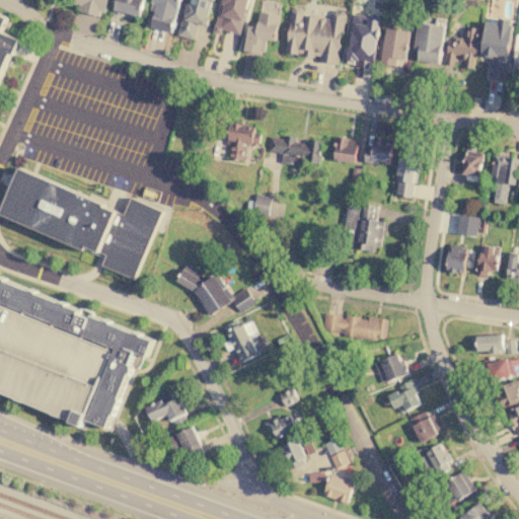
[(68,0),(107,0),(104,12),(68,4),(68,0)]
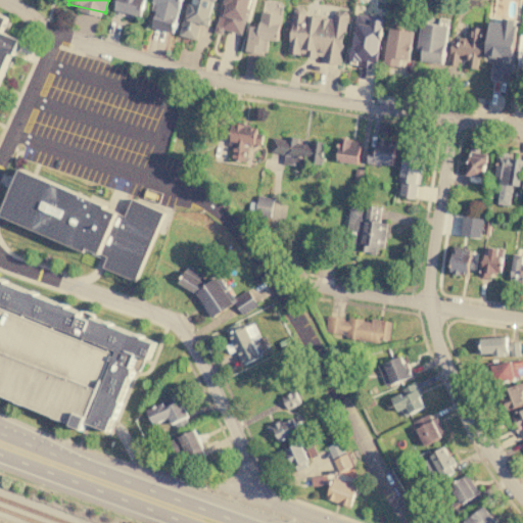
[(117,0),(115,9),(141,15),(145,0),(117,0)]
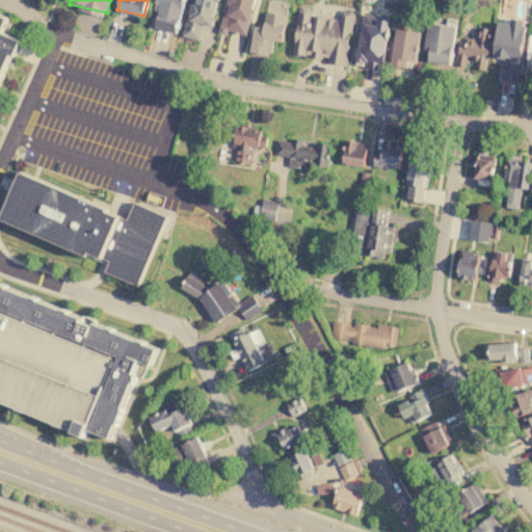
[(155,0),(185,0),(177,33),(149,26),(155,0)]
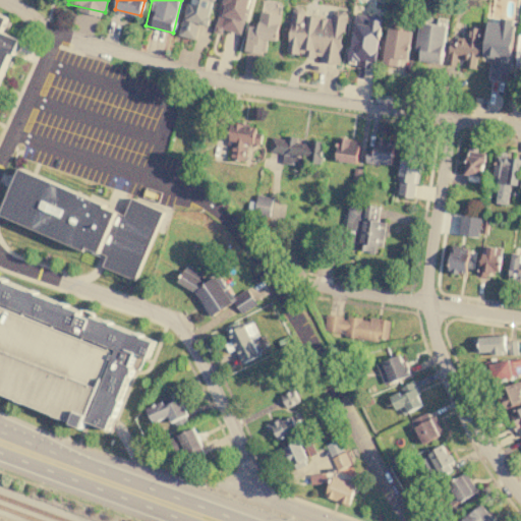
[(186,0),(216,0),(208,34),(180,26),(186,0)]
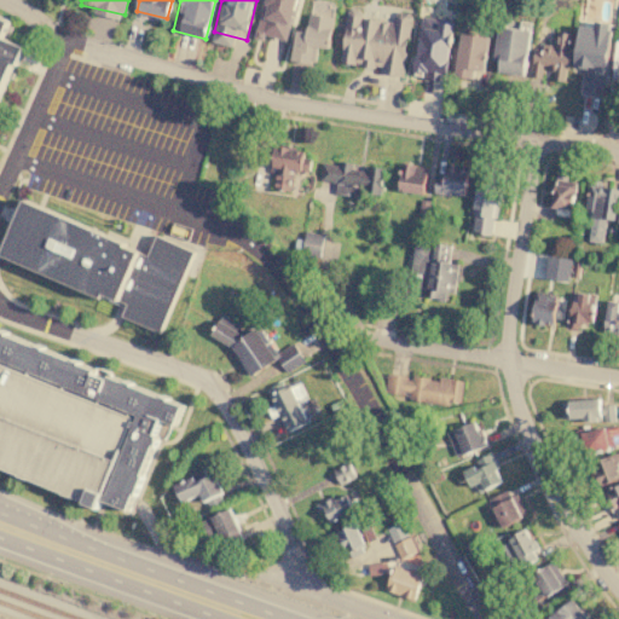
[(264,0),(300,0),(287,48),(254,40),(264,0)]
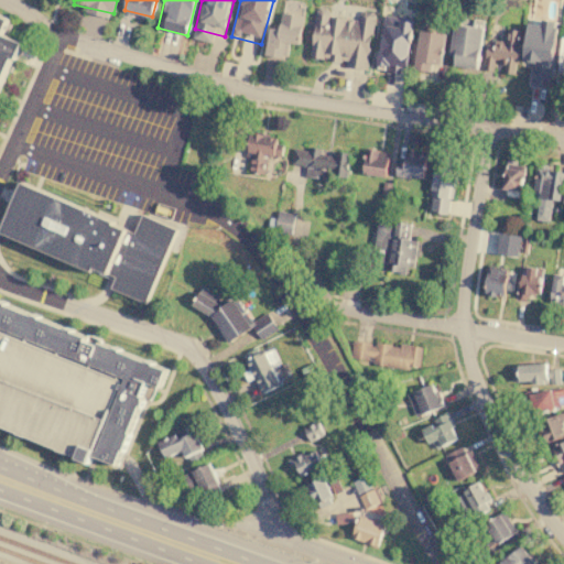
[(317,11),(322,8),(327,9),(333,15),(359,20),(360,13),(365,10),(373,11),(376,15),(367,69),(346,66),(347,60),(324,56),(324,58),(310,56),(317,11)]
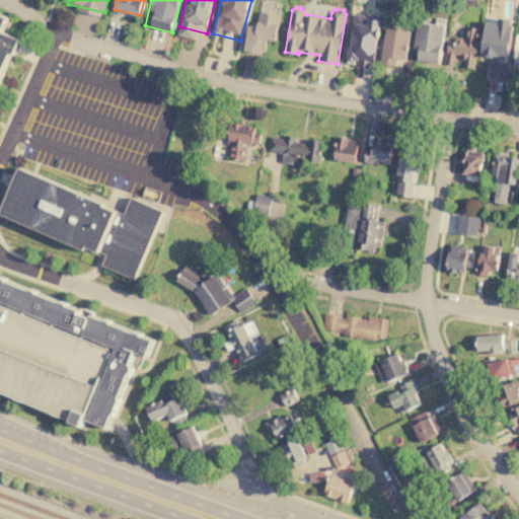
[(261,11),(280,15),(276,41),(267,39),(265,55),(244,52),(249,25),(257,26),(261,11)]
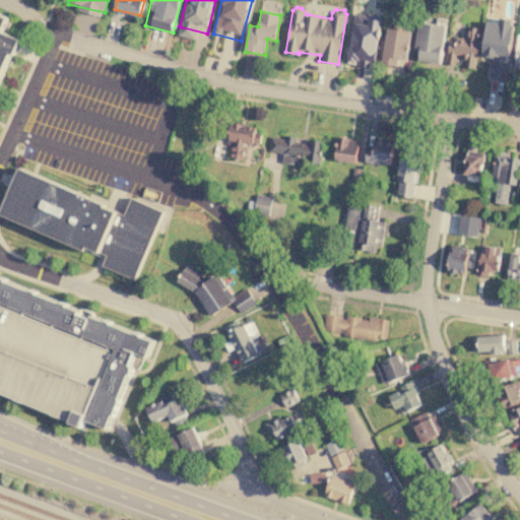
[(354,12),(383,16),(376,61),(373,61),(372,68),(356,66),(358,60),(347,59),(354,12)]
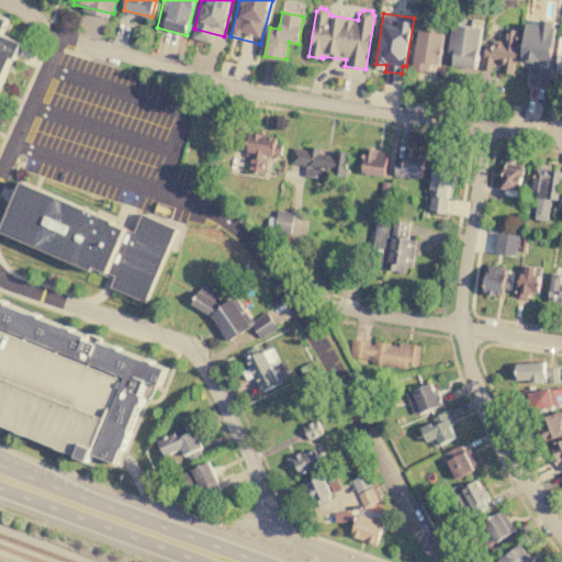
[(0,15),(11,21),(4,35),(24,45),(18,60),(14,59),(0,90),(0,15)]
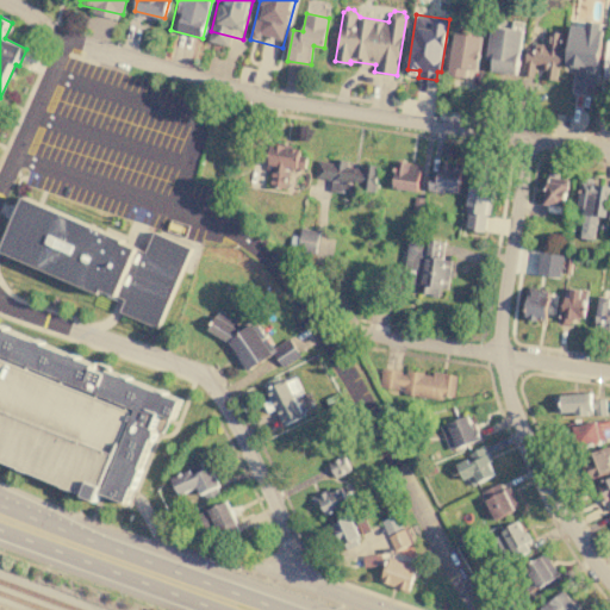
[(572,25),(586,26),(587,20),(602,23),(601,29),(603,30),(595,92),(574,89),(578,68),(566,66),(572,25)]
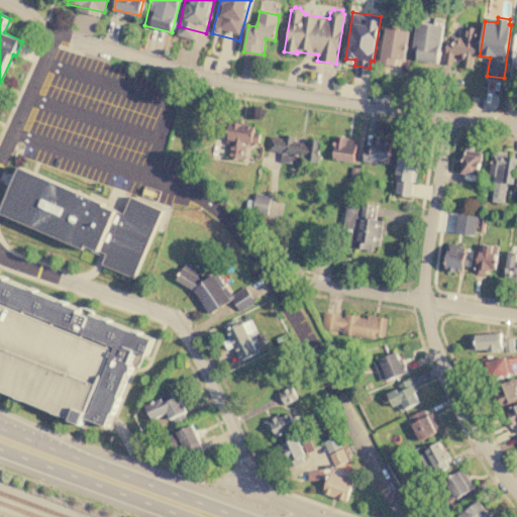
[(417,21),(443,25),(438,63),(416,60),(418,50),(413,49),(417,21)]
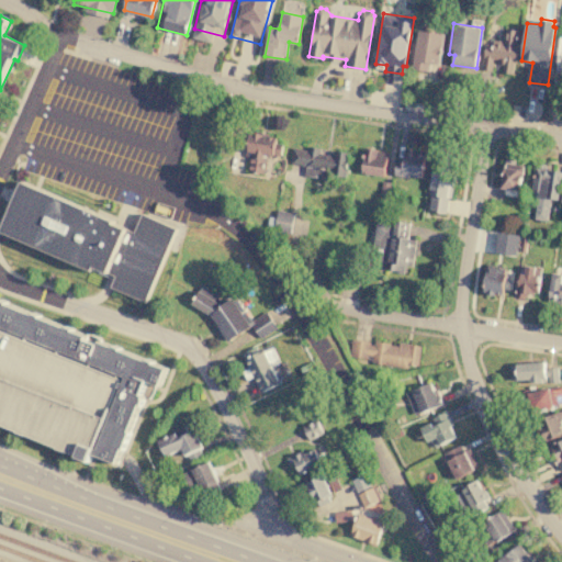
[(485,45),(491,45),(492,37),(503,38),(504,26),(519,29),(516,62),(514,63),(513,75),(506,74),(508,60),(506,64),(504,65),(501,63),(499,59),(493,59),(492,71),(482,70),(485,45)]
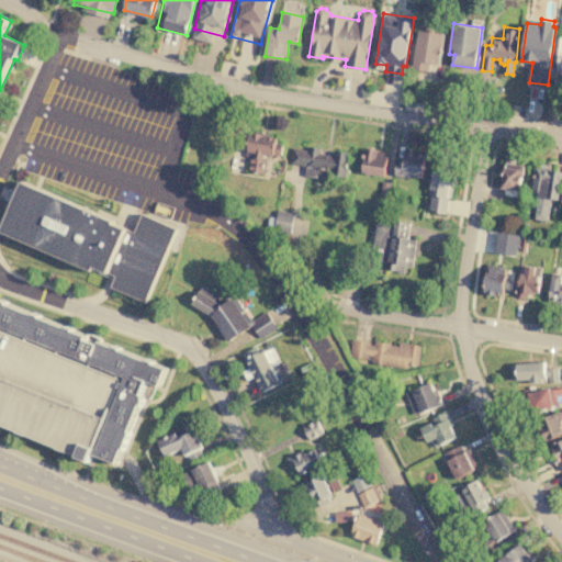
[(419,30),(444,34),(439,64),(430,63),(429,71),(413,69),(419,30)]
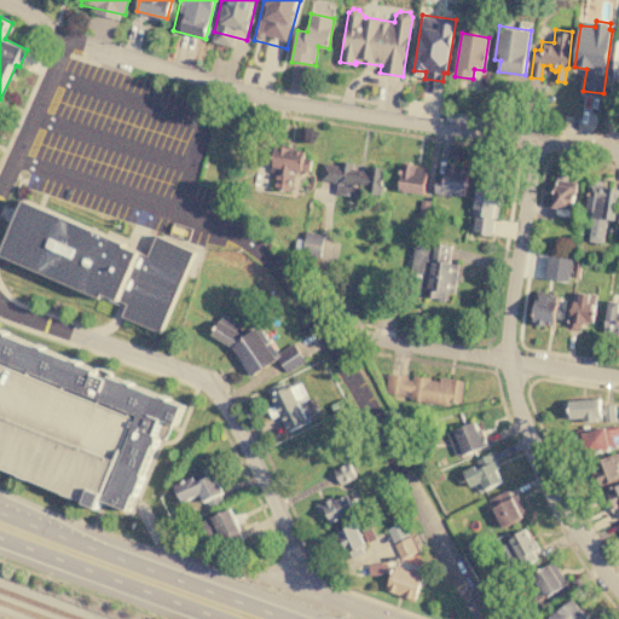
[(618,40),(618,94),(608,93),(617,40),(618,40)]
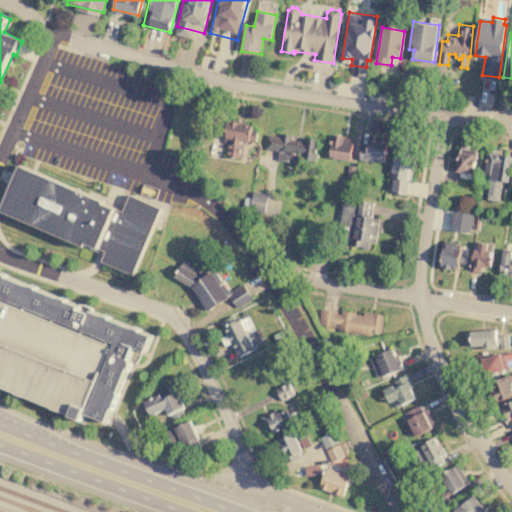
[(233,120),(245,122),(245,125),(252,126),(251,130),(257,131),(255,141),(242,140),(240,156),(227,154),(229,138),(226,137),(228,124),(233,125),(233,120)]
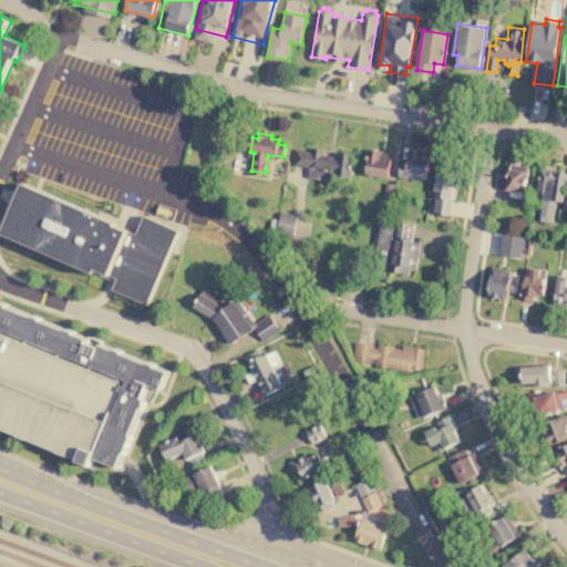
[(311,147),(323,150),(322,155),(338,157),(339,152),(353,154),(349,179),(337,177),(336,183),(307,177),(309,167),(294,164),(296,148),(311,152),(311,147)]
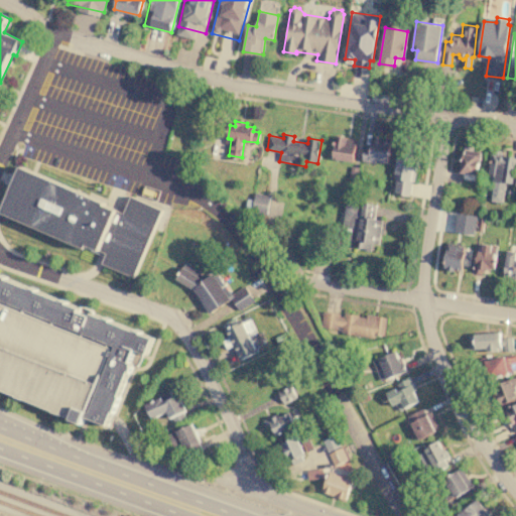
[(372,135),(391,138),(387,161),(375,159),(374,162),(362,160),(364,146),(370,147),(372,135)]
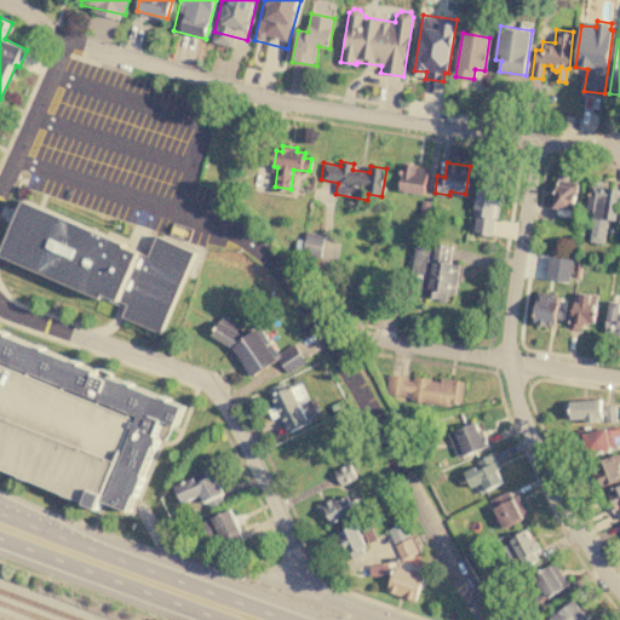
[(403,164),(429,167),(425,195),(400,190),(403,164)]
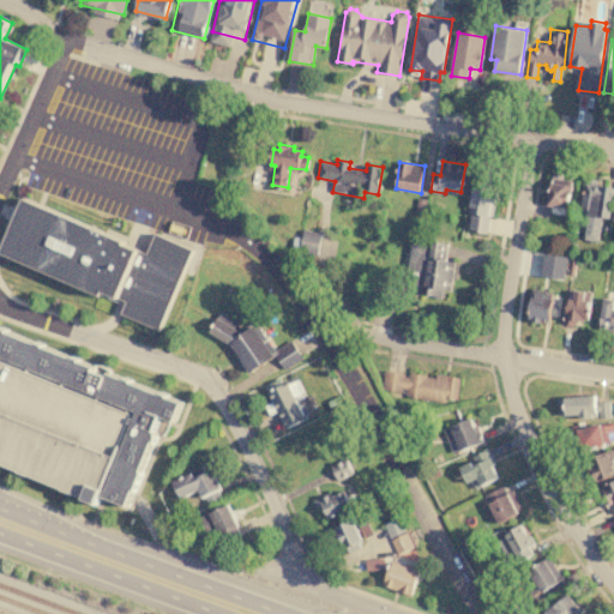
[(473,170),(498,174),(493,216),(488,216),(487,232),(467,229),(469,214),(468,212),(473,170)]
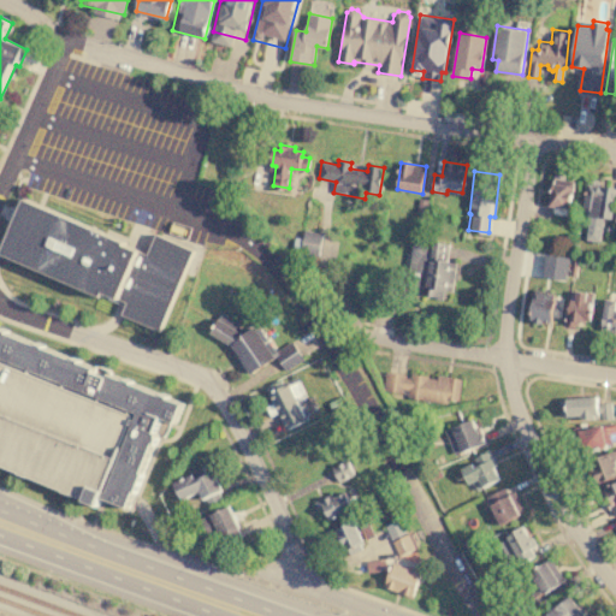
[(554,173),(564,175),(564,179),(573,181),(568,215),(552,213),(552,206),(549,206),(554,173)]
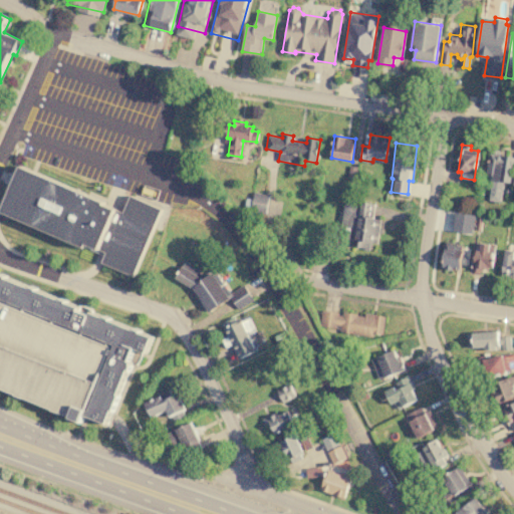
[(490,153),(513,157),(510,183),(504,182),(501,203),(488,201),(492,180),(486,179),(490,153)]
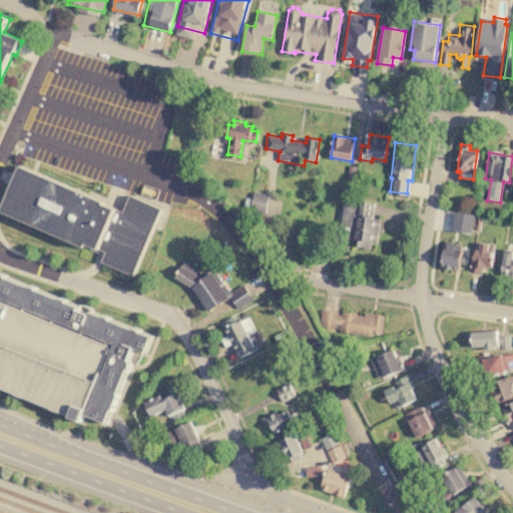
[(0,206),(0,211),(83,247),(84,244),(105,253),(101,262),(132,275),(160,209),(129,196),(121,213),(101,204),(102,201),(18,165),(0,206)]
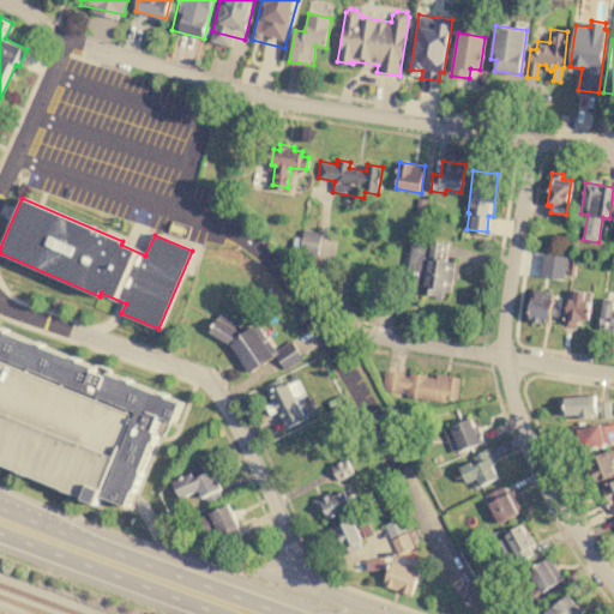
[(304,229),(320,233),(323,236),(337,240),(332,262),(298,254),(304,229)]
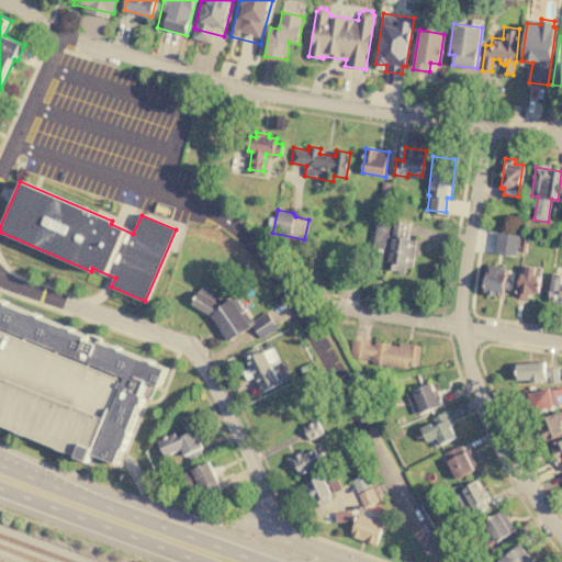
[(378,217),(408,223),(406,238),(416,239),(412,265),(405,263),(404,271),(386,268),(388,262),(375,260),(378,250),(372,249),(378,217)]
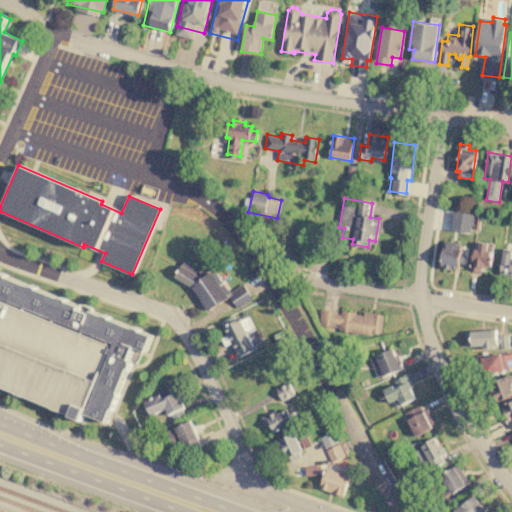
[(473,213),(471,232),(452,229),(455,211),(473,213)]
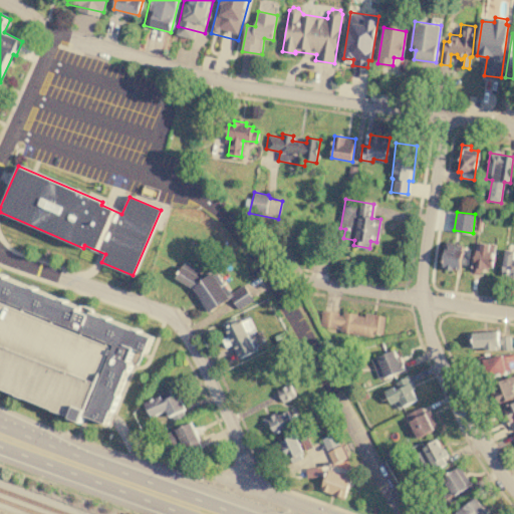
[(481,241),(491,242),(490,250),(494,251),(492,267),(487,266),(487,268),(483,267),(482,271),(472,270),(475,248),(480,248),(481,241)]
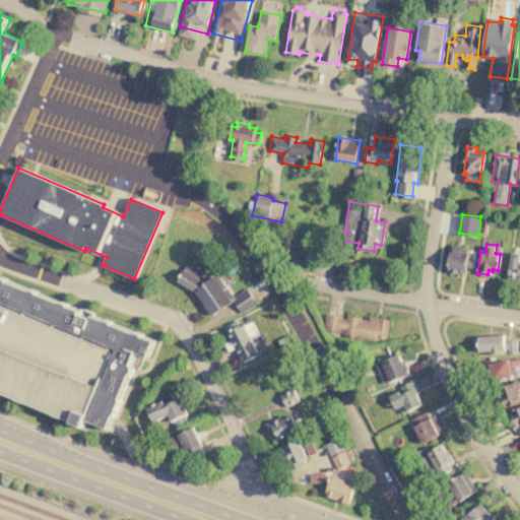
[(452,246),(467,248),(467,252),(469,252),(466,271),(448,268),(452,246)]
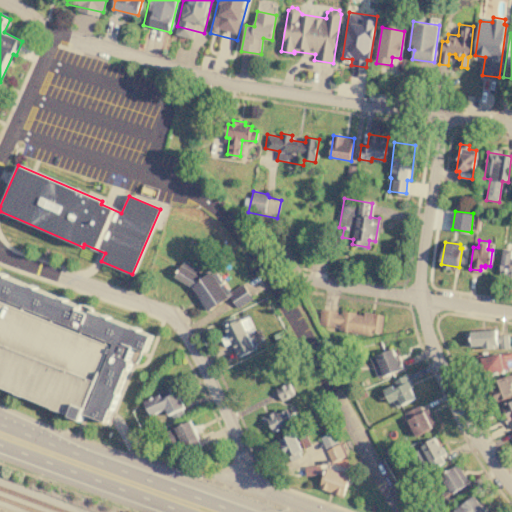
[(504,247),(511,248),(511,275),(500,274),(504,247)]
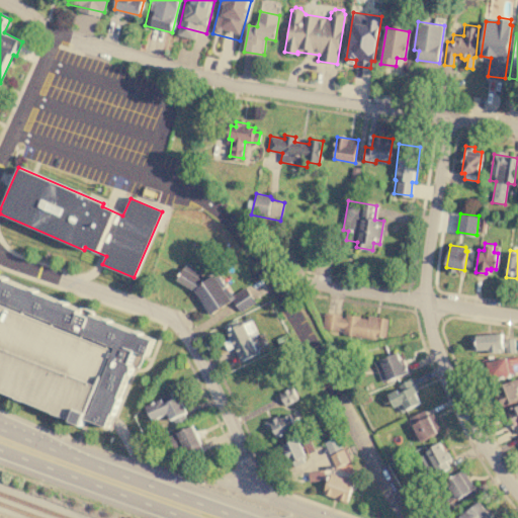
[(231,294),(223,279),(213,275),(202,281),(196,268),(185,263),(176,281),(196,291),(194,296),(204,316),(233,300),(239,311),(255,303),(247,286),(231,294)]
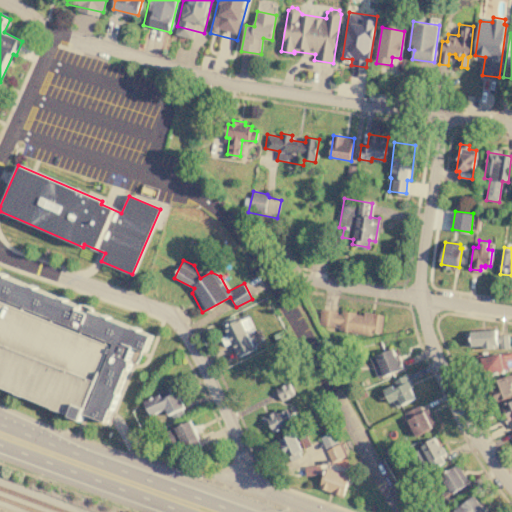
[(0,273),(151,335),(144,353),(141,351),(136,363),(129,360),(107,414),(103,423),(82,414),(78,423),(66,418),(72,404),(83,409),(106,353),(102,351),(105,343),(0,300),(0,273)]
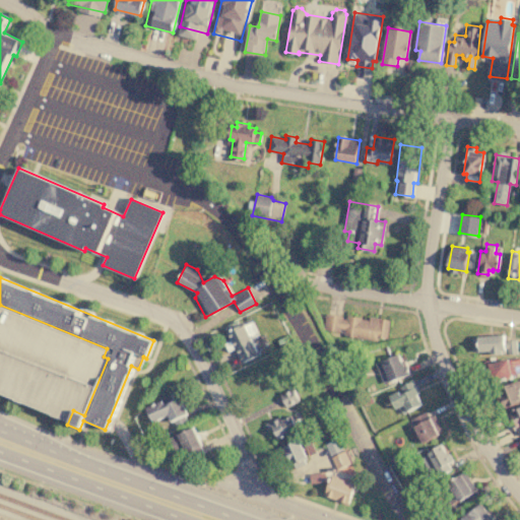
[(0,397),(67,425),(73,410),(84,415),(108,359),(104,356),(107,348),(0,305),(0,397)]
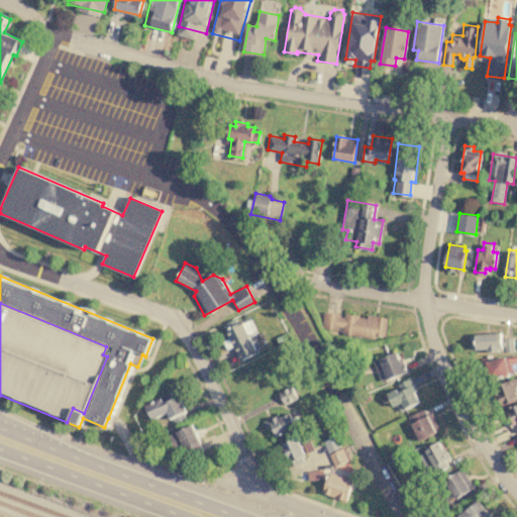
[(324,312),(340,315),(340,317),(345,318),(346,314),(368,318),(368,314),(389,318),(385,336),(377,335),(375,339),(341,333),(342,331),(321,327),(324,312)]
